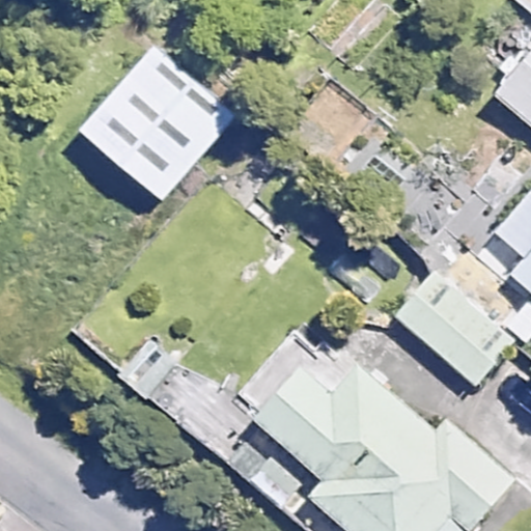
[(530,32),(484,86),(530,128),(530,32)]
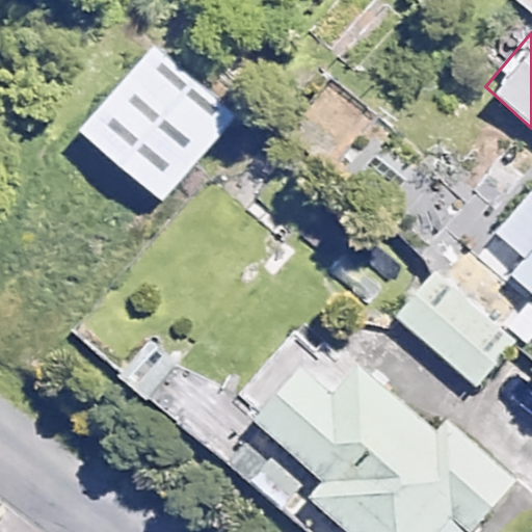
[(235,116),(151,45),(77,131),(161,203),(235,116)]
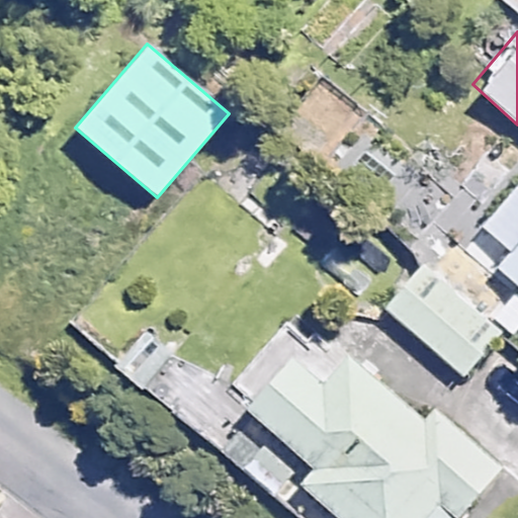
[(517,244),(496,270),(517,288),(517,244)]
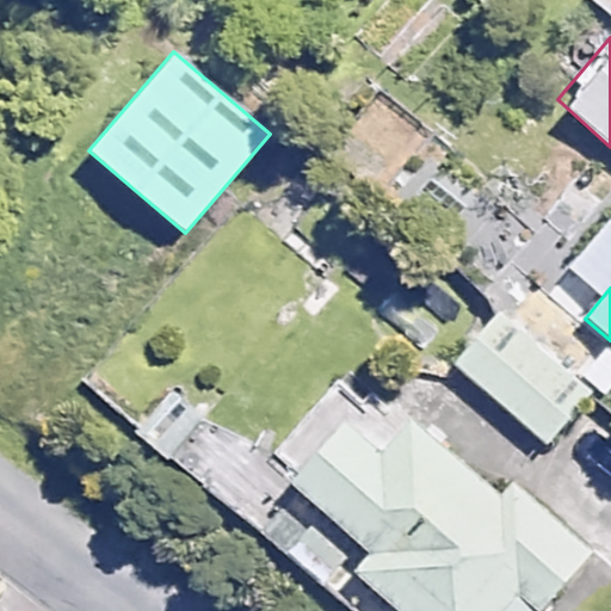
[(500,307),(454,357),(548,446),(594,396),(500,307)]
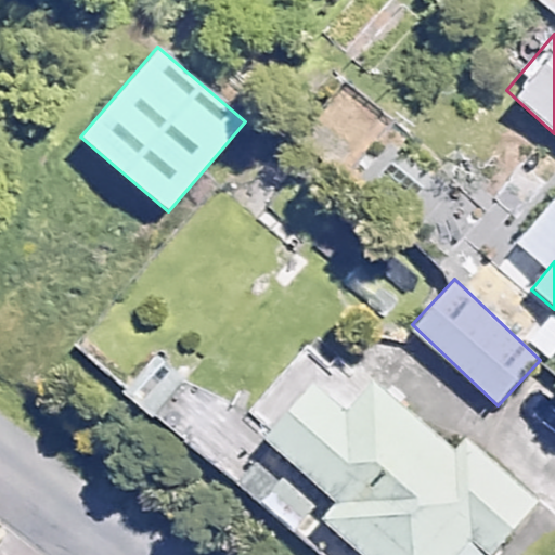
[(121,391),(291,528),(324,554),(489,554),(536,498),(463,438),(455,448),(325,344),(260,425),(159,344),(121,391)]
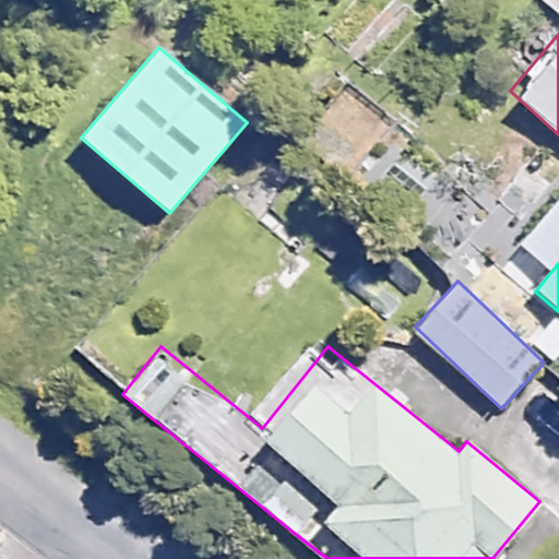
All buildings are outlined.
